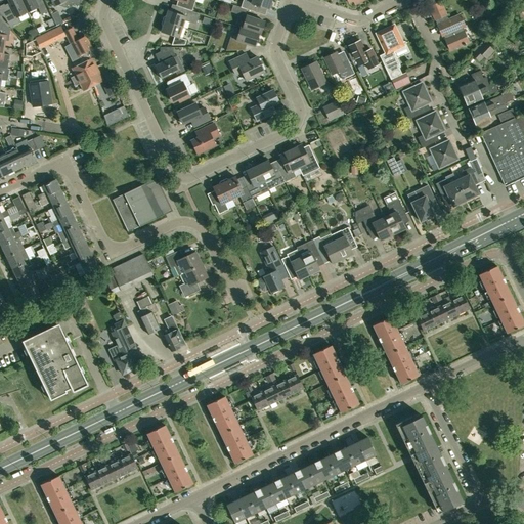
[(16,17),(28,12),(22,0),(7,0),(10,4),(5,6),(4,4),(0,5),(0,12),(6,19),(7,24),(10,26),(18,23),(16,17)]
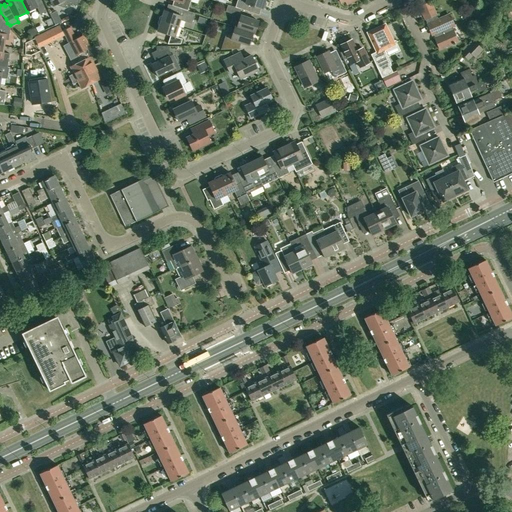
[(21,0),(27,12),(37,7),(40,14),(46,11),(41,0),(21,0)]
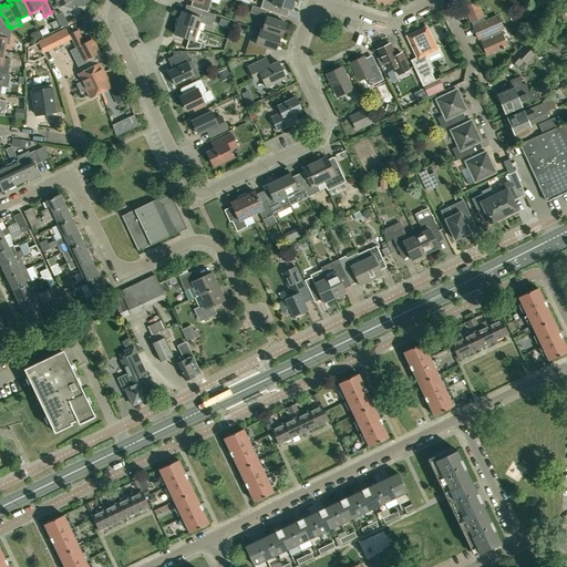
[(208,12),(212,0),(193,0),(197,1),(195,8),(198,9),(208,12)]
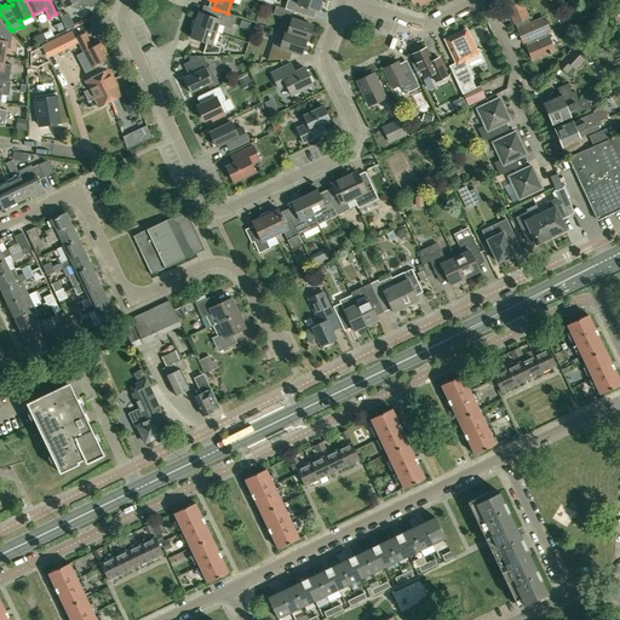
[(321,3),(321,0),(288,0),(286,10),(292,11),(300,13),(303,6),(317,11),(319,11),(321,10),(322,5),(321,3)]
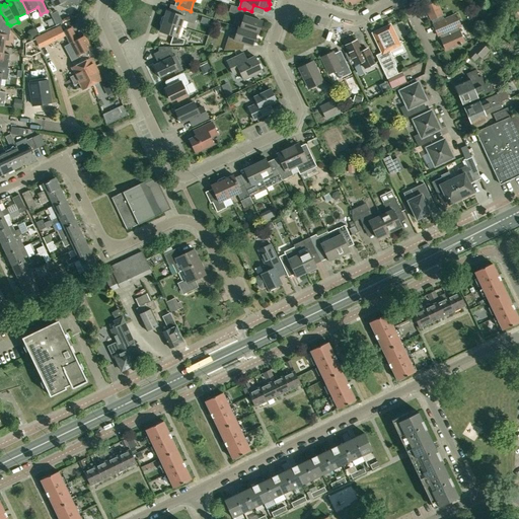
[(426,7),(431,20),(433,24),(438,35),(441,34),(443,38),(441,39),(446,50),(464,42),(459,30),(457,27),(460,25),(455,14),(444,19),(442,15),(437,2),(426,7)]
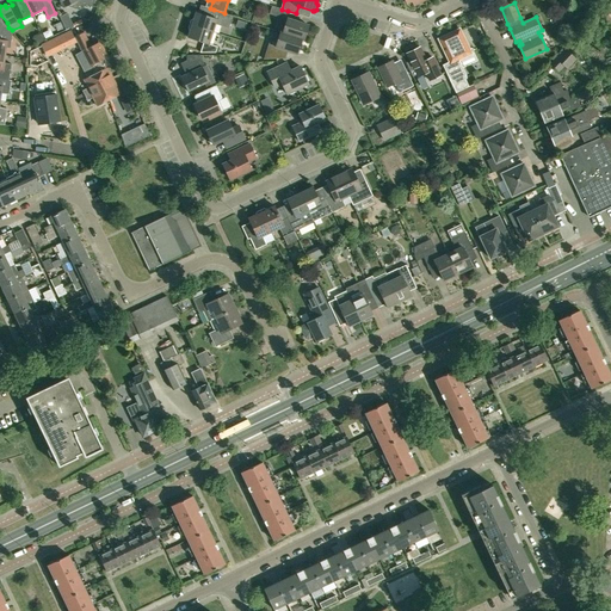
[(288,11),(282,10),(272,6),(270,14),(284,19),(288,11)]
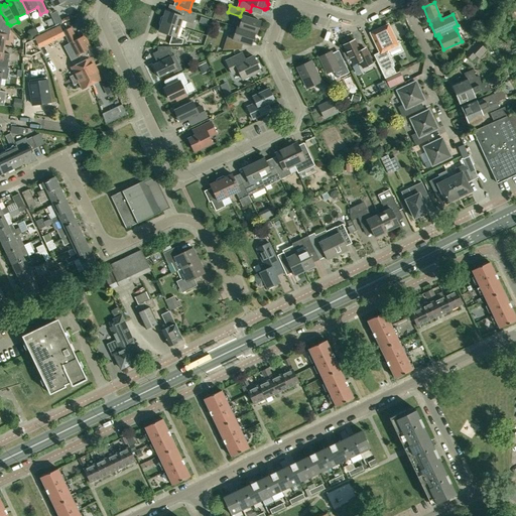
[(196,13),(189,11),(180,8),(178,15),(165,10),(163,15),(161,17),(160,20),(179,27),(182,20),(192,23),(196,13)]
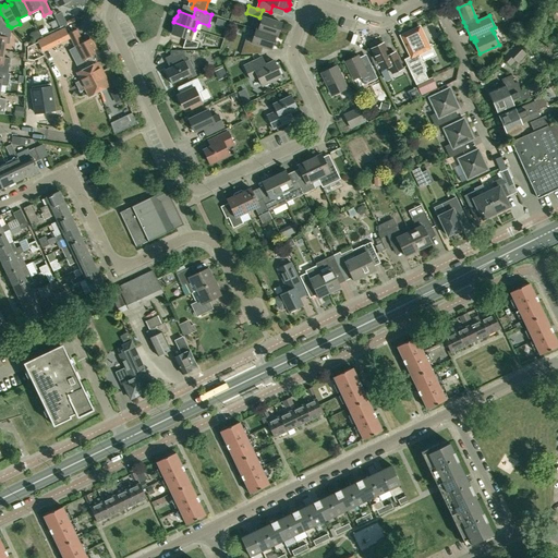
[(276,36),(278,37),(282,23),(263,16),(258,29),(258,31),(276,36)]
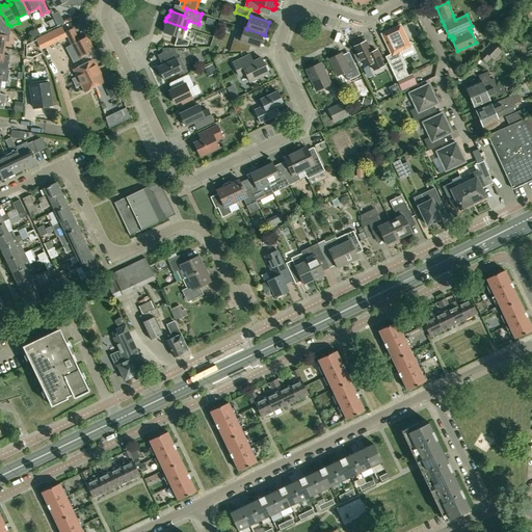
[(10,29),(3,22),(0,18),(0,27),(2,30),(1,35),(0,34),(0,47),(4,48),(5,42),(8,43),(10,29)]
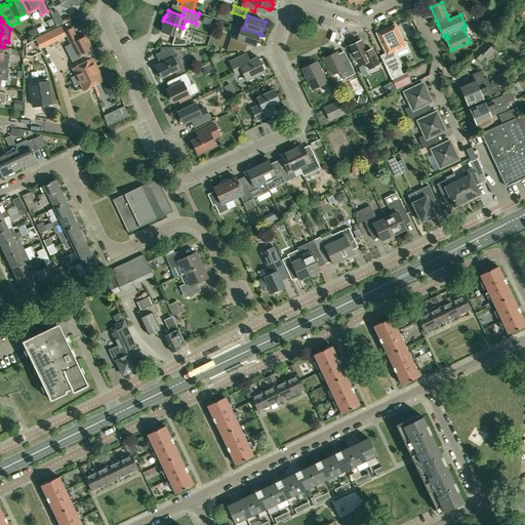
[(45,21),(48,27),(55,24),(52,19),(52,17),(45,21)]
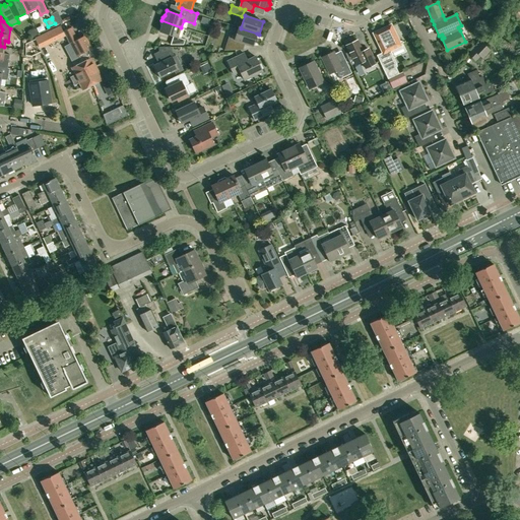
[(178,38),(181,27),(161,20),(159,24),(161,26),(159,31),(173,36),(171,45),(184,45),(185,40),(178,38)]
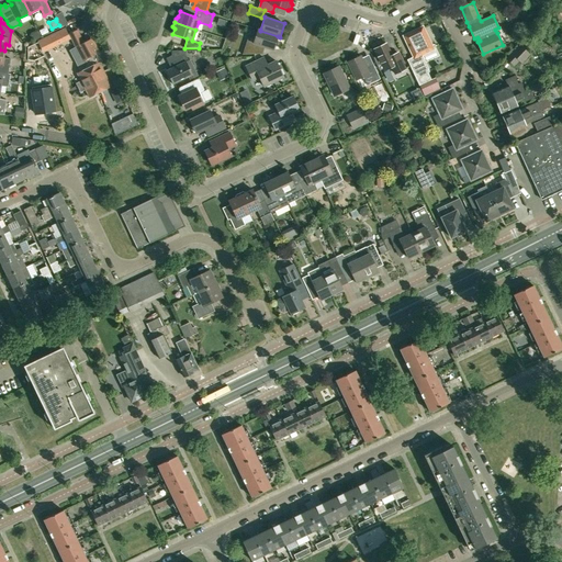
[(413,34),(404,38),(413,56),(416,64),(411,67),(419,85),(430,79),(427,72),(429,71),(425,63),(420,54),(434,48),(433,46),(423,26),(412,32),(413,34)]
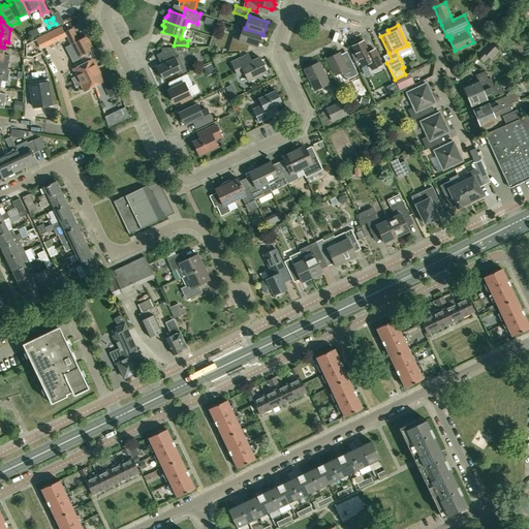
[(72,28),(66,31),(94,87),(104,81),(93,59),(97,57),(91,44),(87,35),(79,40),(72,28)]
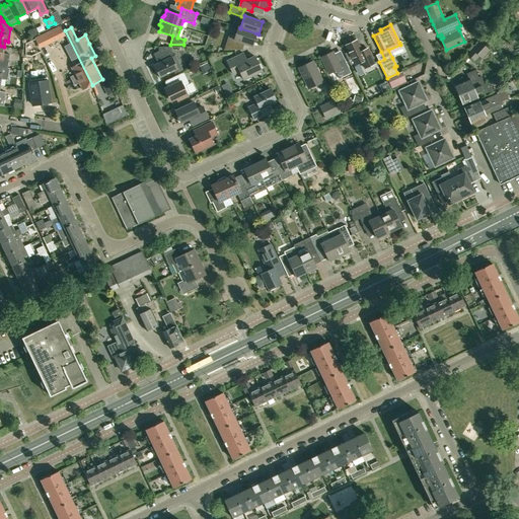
[(240,28),(240,27),(238,27),(234,40),(228,38),(224,51),(238,50),(240,43),(252,46),(256,33),(240,28)]
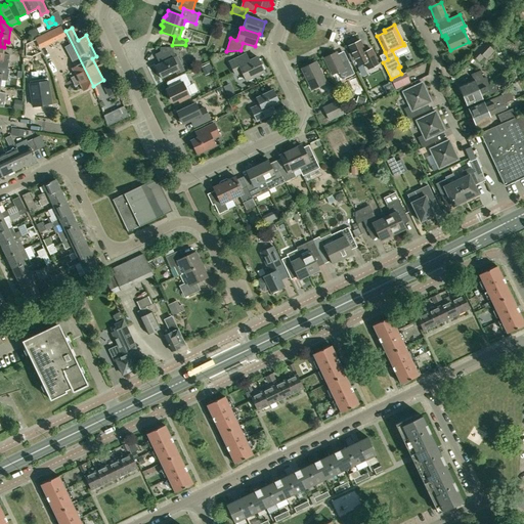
[(35,30),(30,32),(32,38),(38,35),(35,30)]
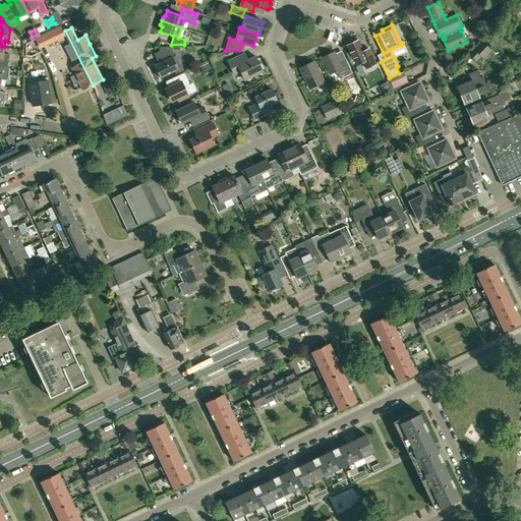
[(65,31),(64,32),(70,44),(65,47),(75,66),(74,66),(71,68),(75,75),(71,77),(75,85),(79,83),(82,90),(82,91),(93,85),(65,31)]
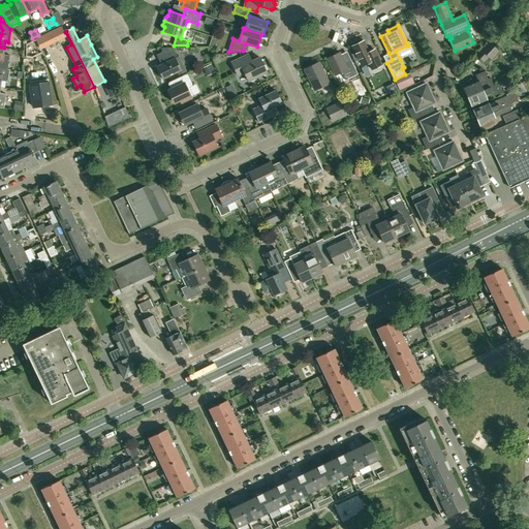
[(364,41),(352,47),(355,53),(352,54),(358,66),(361,65),(362,66),(369,63),(372,69),(381,64),(375,50),(369,53),(364,41)]
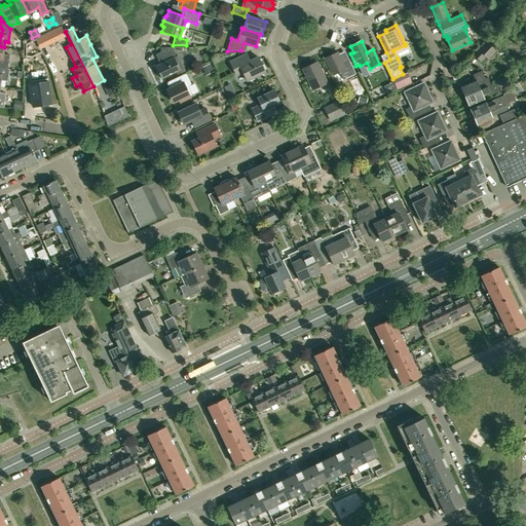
[(495,50),(493,48),(486,42),(474,54),(481,62),(485,57),(488,59),(495,50)]
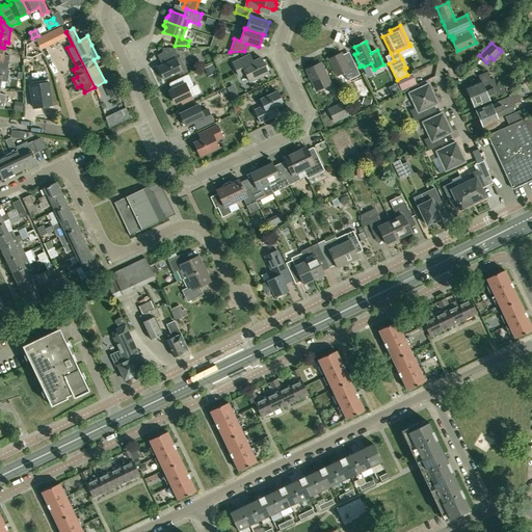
[(3,55),(4,48),(0,47),(0,68),(8,70),(9,55),(3,55)]
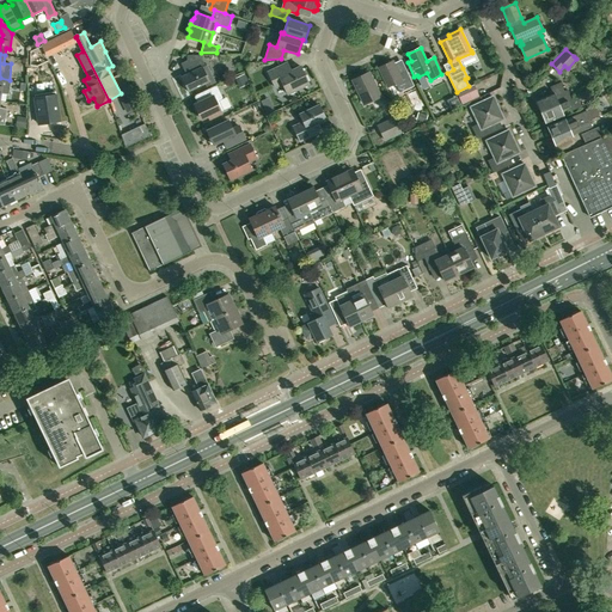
[(187,60),(181,63),(184,71),(187,69),(189,73),(181,77),(188,92),(209,81),(207,75),(210,73),(207,65),(204,66),(200,55),(187,55),(187,60)]
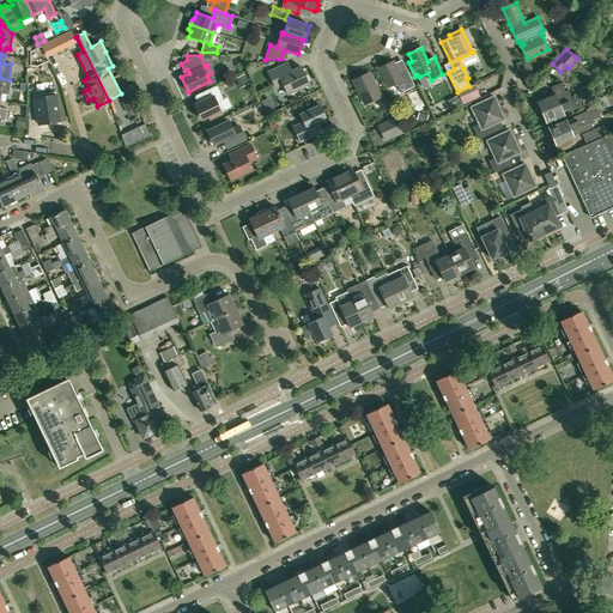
[(393,61),(380,68),(388,87),(396,84),(400,93),(414,86),(407,71),(400,74),(393,61)]
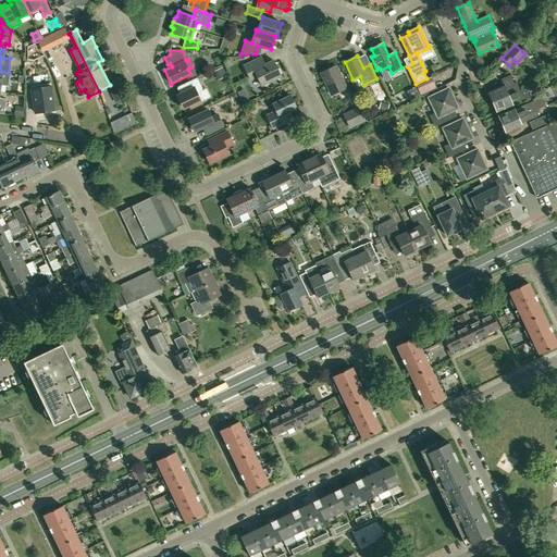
[(261,58),(244,66),(250,79),(257,76),(261,86),(281,76),(273,61),(265,64),(261,58)]
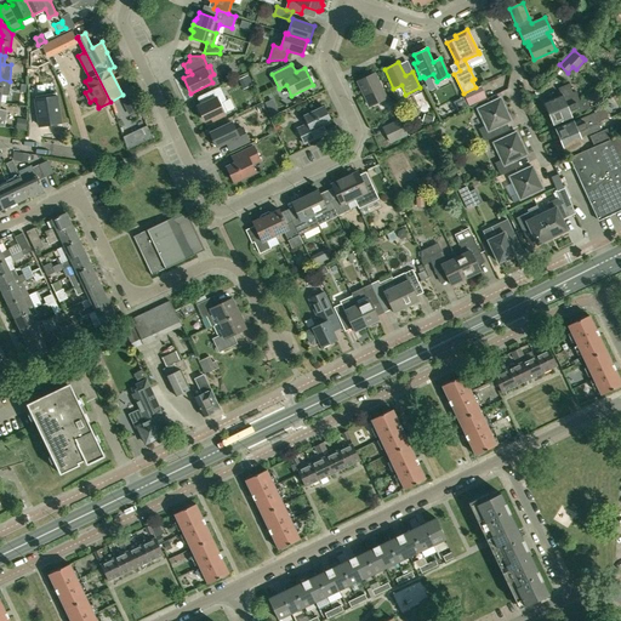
[(375,73),(358,81),(369,106),(386,98),(375,73)]
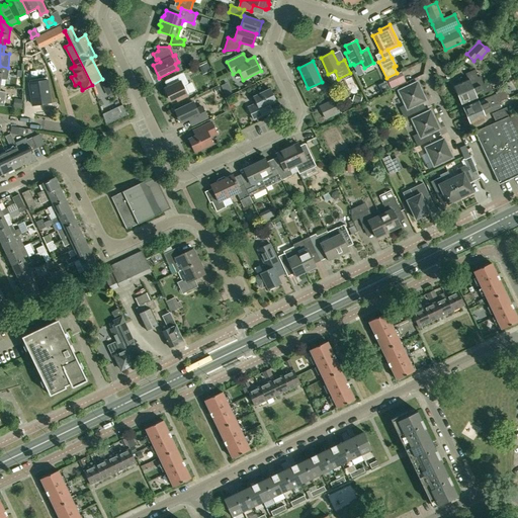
[(206,63),(200,67),(203,74),(210,71),(206,63)]
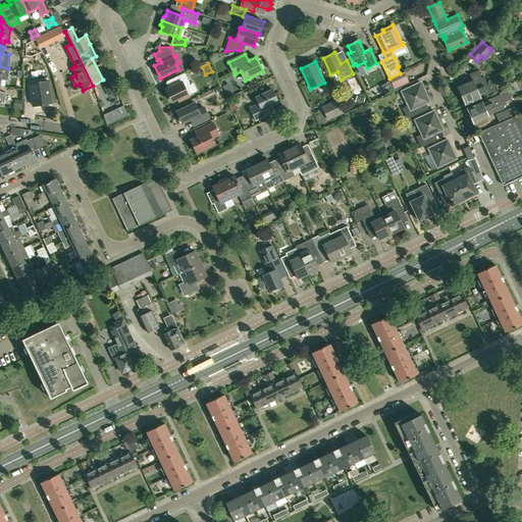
[(9,68),(8,68),(0,66),(0,84),(1,80),(7,81),(9,68)]
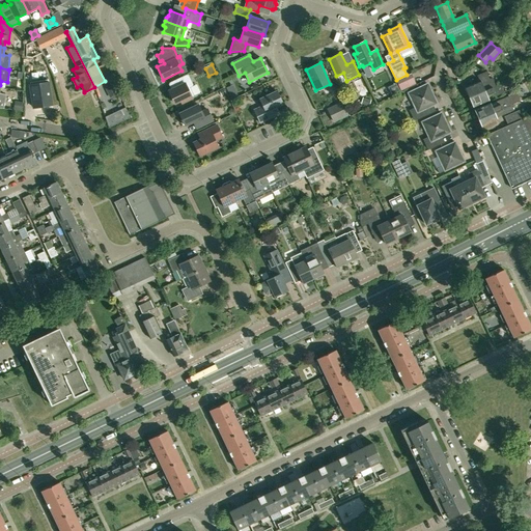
[(470,98),(496,86),(492,78),(490,79),(486,72),(477,76),(480,81),(466,87),(470,98)]
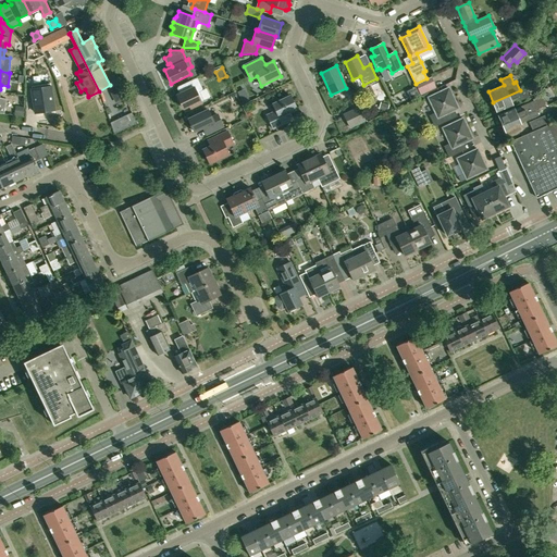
[(197,77),(186,83),(189,89),(178,95),(177,97),(183,108),(184,108),(189,106),(190,107),(192,108),(201,103),(201,102),(202,102),(203,100),(199,91),(202,90),(202,89),(197,77)]
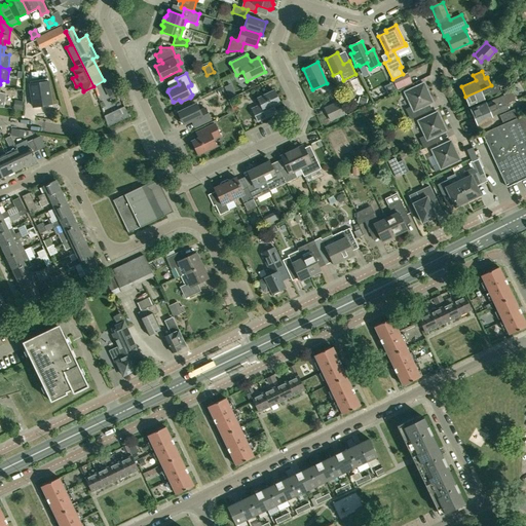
[(34,107),(51,104),(47,79),(30,82),(34,107)]
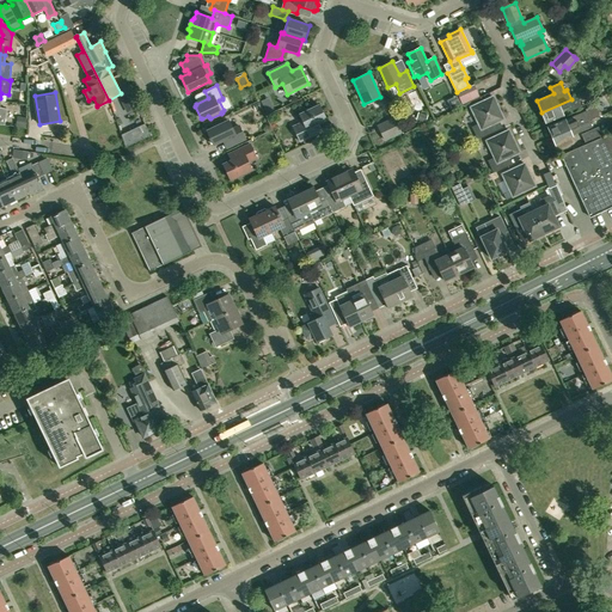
[(490,126),(503,120),(493,97),(470,108),(478,124),(472,127),(477,139),(494,132),(490,126)]
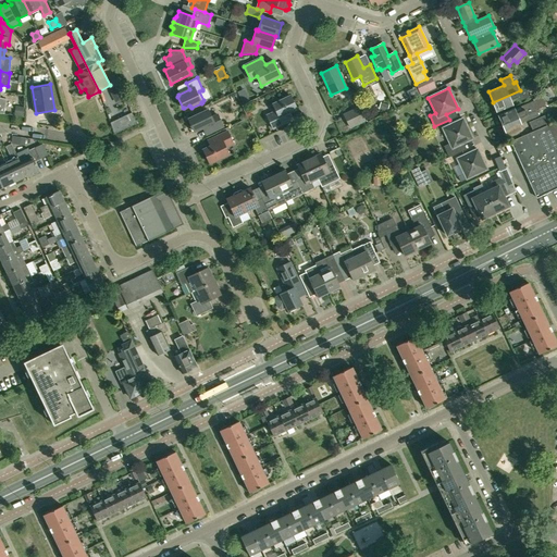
[(510,101),(519,97),(520,101),(528,98),(523,89),(520,90),(493,102),(497,112),(512,106),(510,101)]
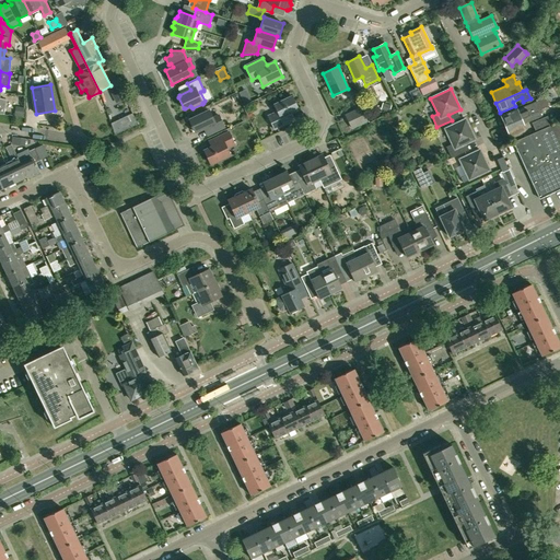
[(278,112),(268,116),(275,129),(294,120),(291,113),(299,109),(292,96),(275,104),(278,112)]
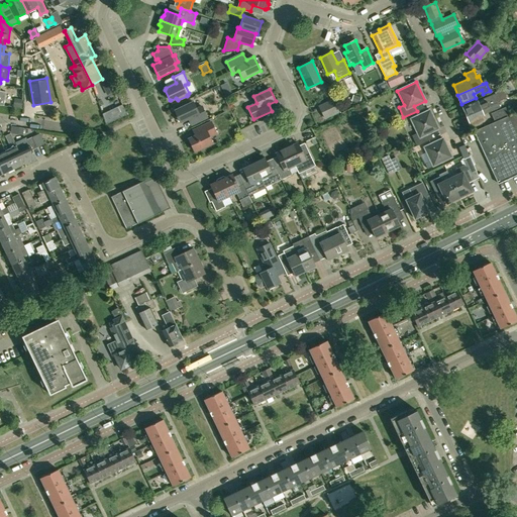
[(356,96),(353,95),(351,101),(358,103),(359,104),(362,97),(356,96)]
